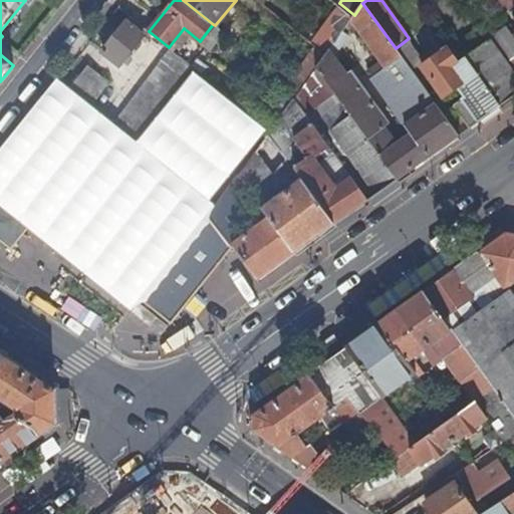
[(513,0),(501,0),(507,8),(513,3),(513,0)]
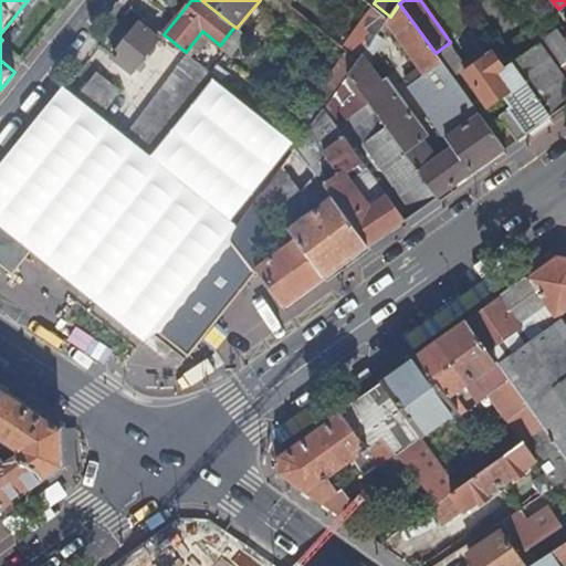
[(357,88),(376,114),(385,125),(364,140),(417,211),(505,148),(452,76),(436,53),(399,3),(390,17),(388,18),(387,20),(421,70),(409,79),(413,85),(412,86),(450,139),(444,143),(449,148),(436,157),(426,142),(429,138),(386,79),(380,83),(366,63),(362,55),(358,60),(328,102),(324,107),(333,121),(357,88)]
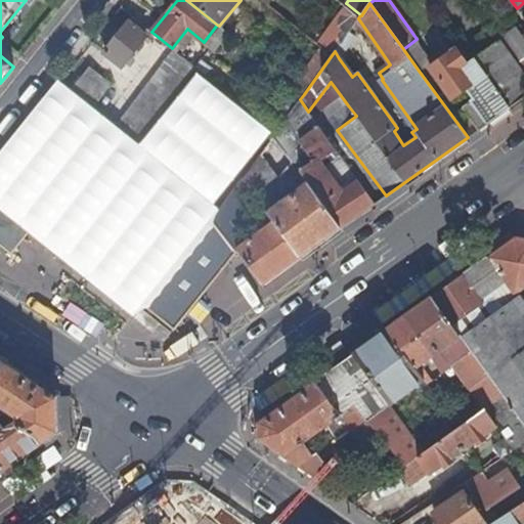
[(153,39),(129,19),(105,50),(123,64),(143,39),(148,43),(153,39)]
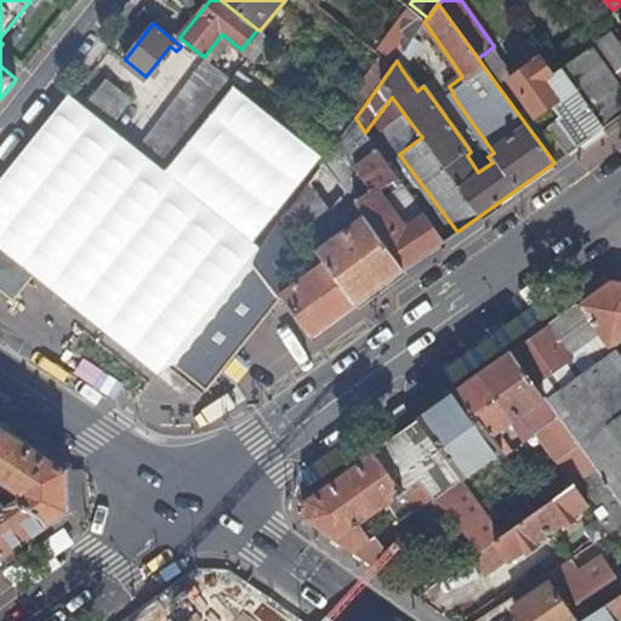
[(597,43),(620,75),(620,40),(613,30),(597,43)]
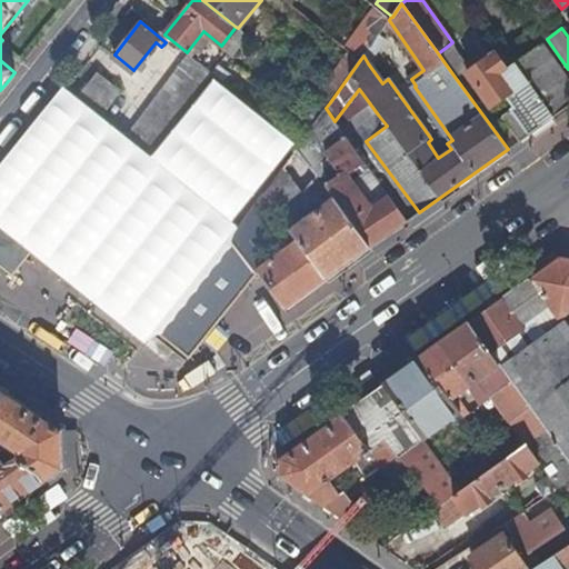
[(385,39),(379,33),(363,56),(368,63),(385,39)]
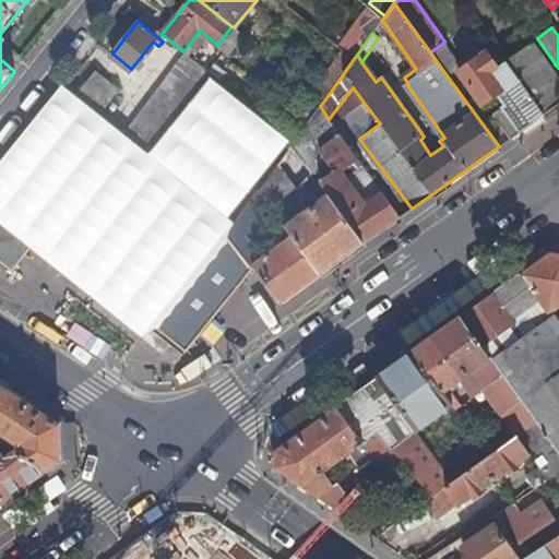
[(558,78),(532,40),(506,59),(545,114),(558,104),(558,78)]
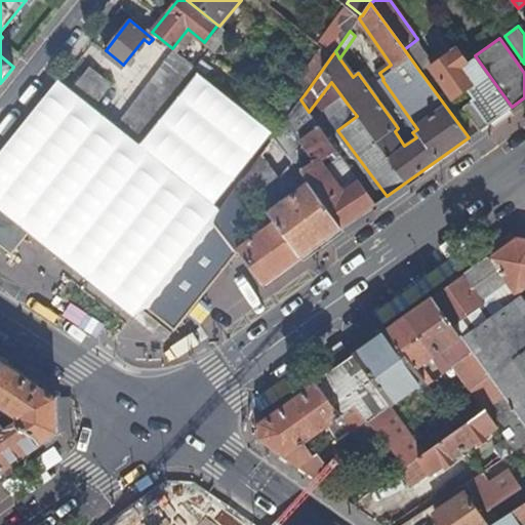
[(417,39),(404,49),(419,71),(433,61),(417,39)]
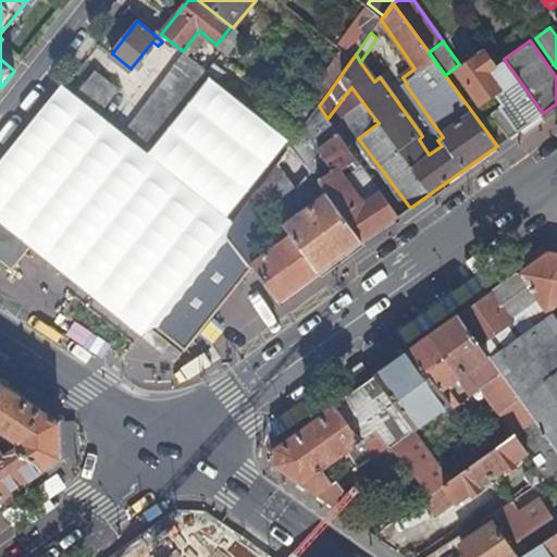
[(502,106),(519,131),(543,113),(504,59),(495,65),(484,51),(457,70),(481,103),(496,93),(504,103),(502,106)]
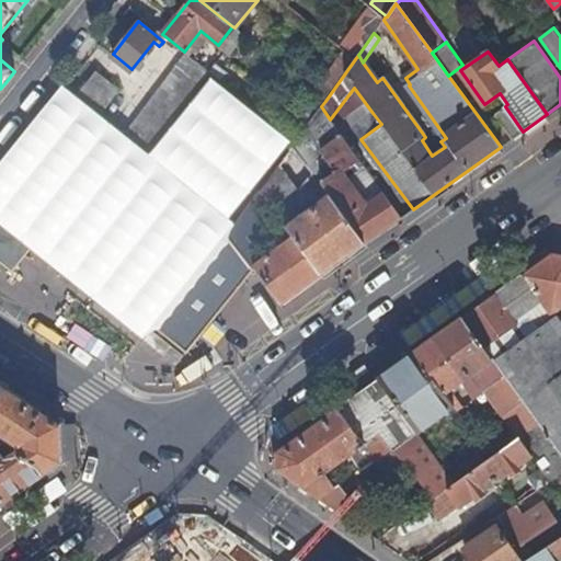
[(186,53),(127,133),(150,151),(210,72),(190,55),(186,53)]
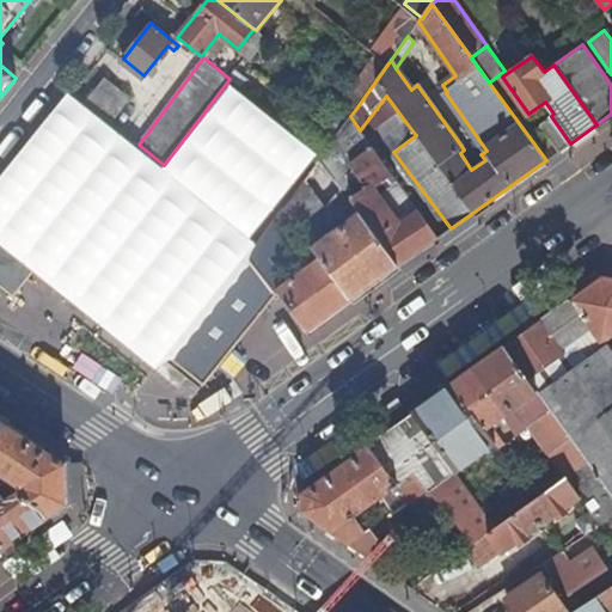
[(346,95),(359,102),(373,77),(359,69),(346,95)]
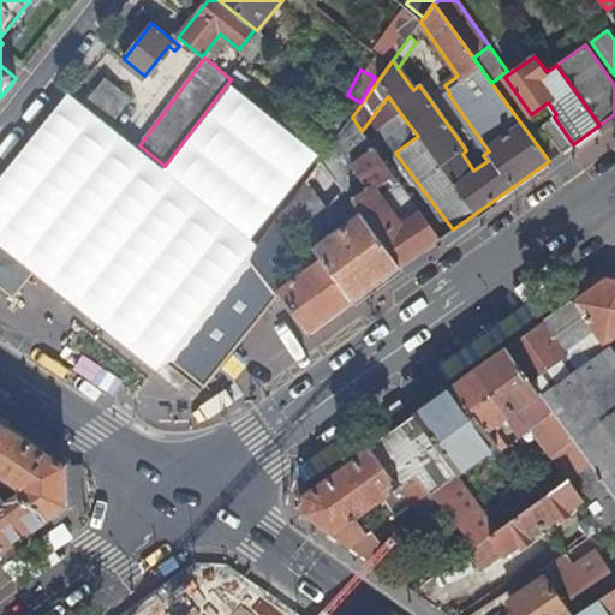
[(103,76),(84,101),(109,121),(130,96),(103,76)]
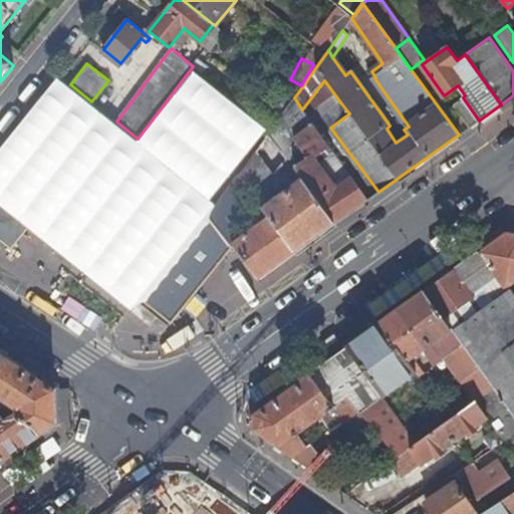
[(56,75),(0,147),(0,234),(19,250),(36,229),(134,309),(144,299),(173,322),(201,285),(232,244),(212,218),(238,175),(268,134),(193,66),(138,139),(116,121),(91,101),(70,84),(56,75)]
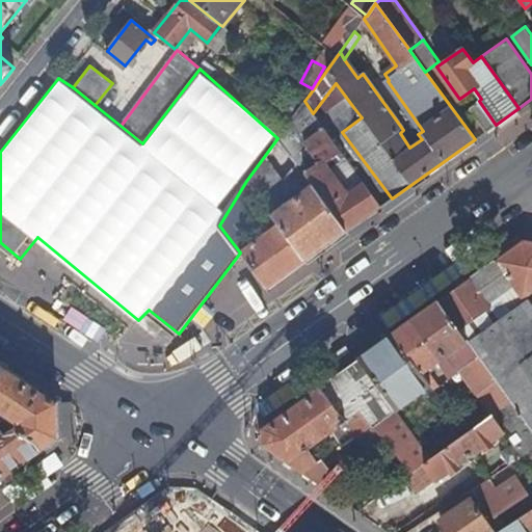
[(302,90),(287,111),(293,116),(304,101),(309,96),(302,90)]
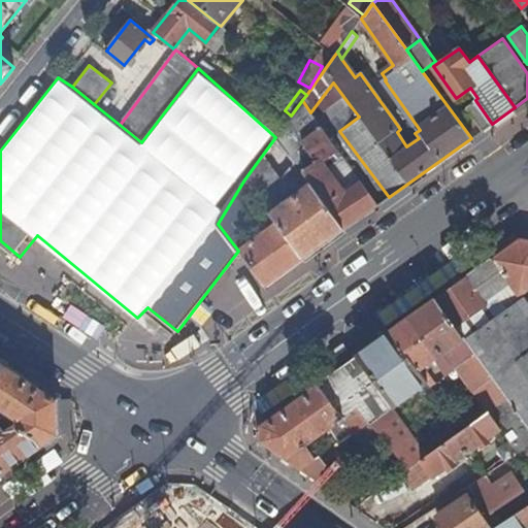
[(259,113),(281,130),(291,116),(285,110),(270,99),(259,113)]
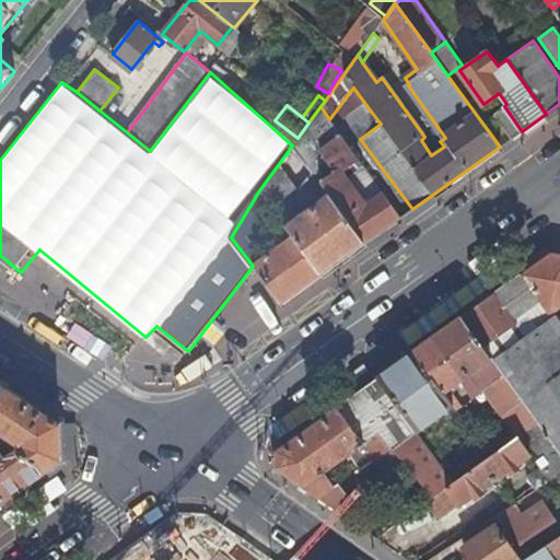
[(335,171),(321,182),(365,243),(403,217),(386,195),(369,208),(342,171),(354,162),(358,166),(362,163),(329,119),(321,106),(308,123),(298,138),(295,141),(292,144),(313,174),(328,163),(335,171)]
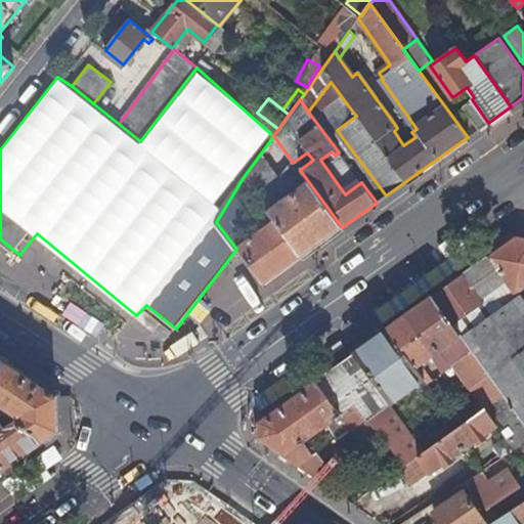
[(356,116),(348,105),(330,119),(337,130),(356,116)]
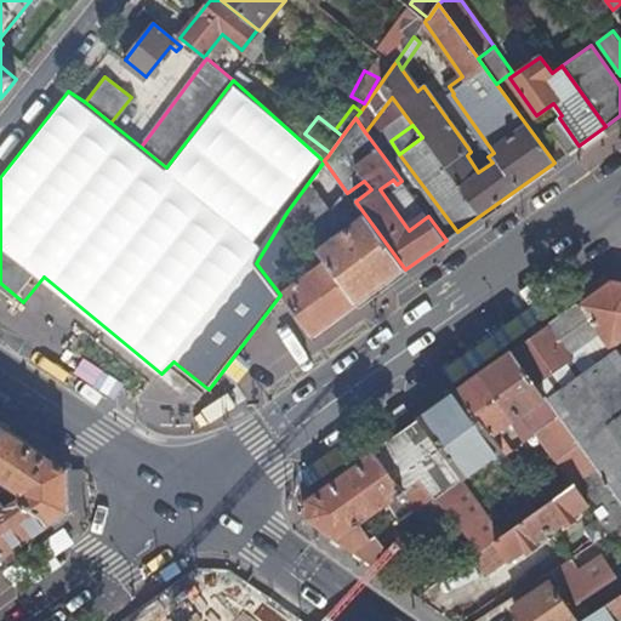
[(308,239),(347,193),(324,160),(324,161),(288,211),(308,239)]
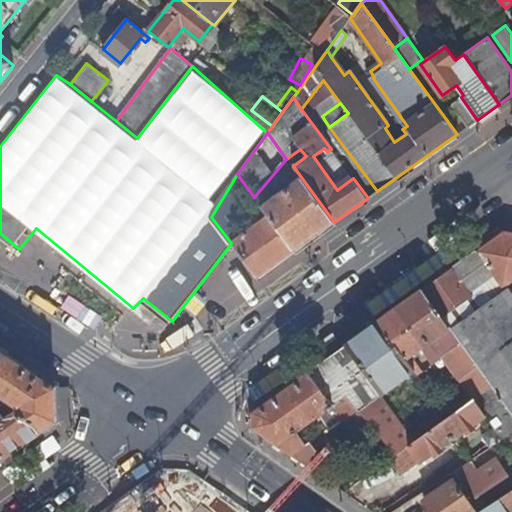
[(306,156),(300,149),(286,159),(292,167),(293,166),(306,156)]
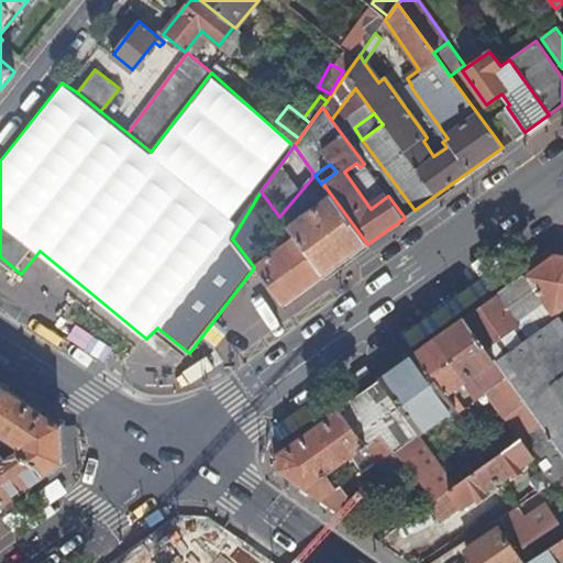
[(322,183),(321,184),(331,196),(366,245),(367,244),(322,183)]
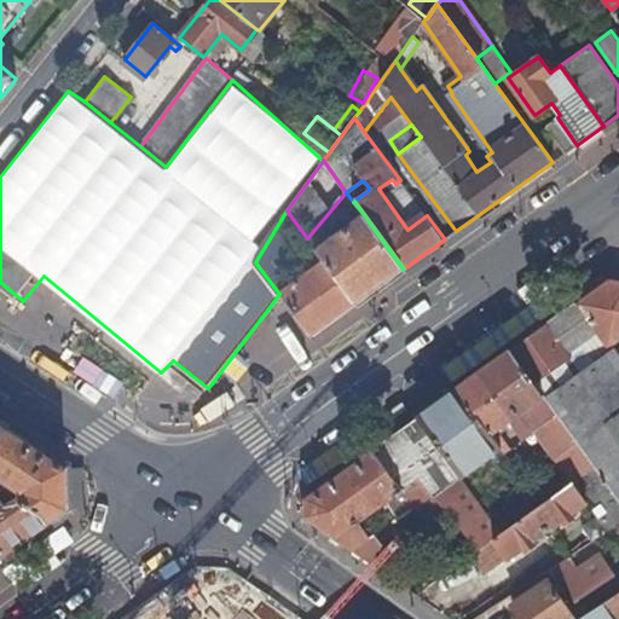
[(364,215),(316,250),(324,261),(356,304),(403,270),(364,215)]
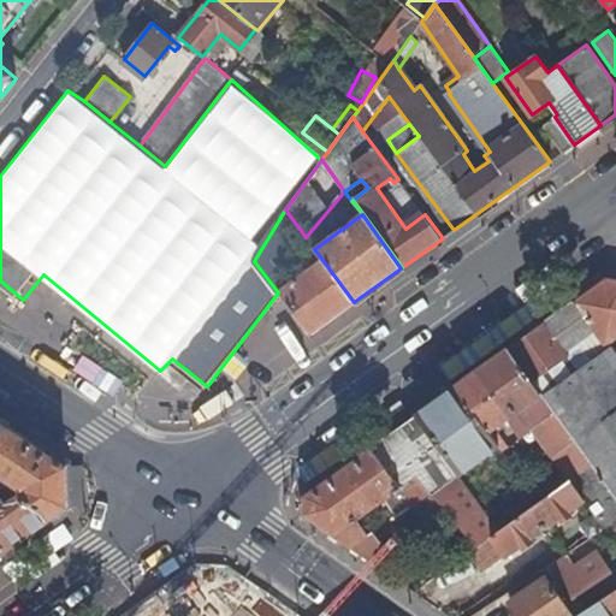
[(323,260),(278,292),(282,297),(308,335),(354,302),(323,260)]
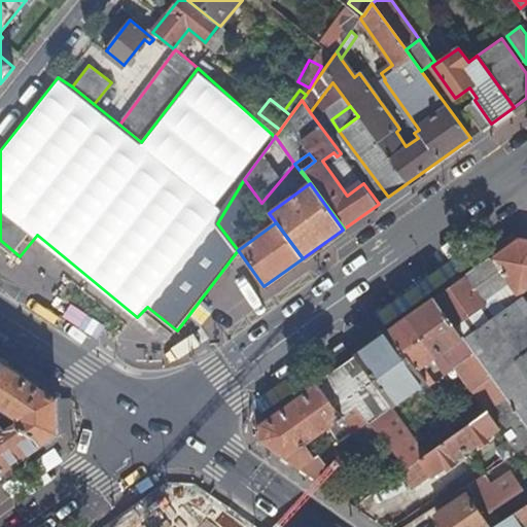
[(526,238),(519,238),(436,297),(485,365),(507,396),(489,410),(501,427),(518,450),(526,445),(526,444),(526,300),(521,291),(526,286),(526,238)]
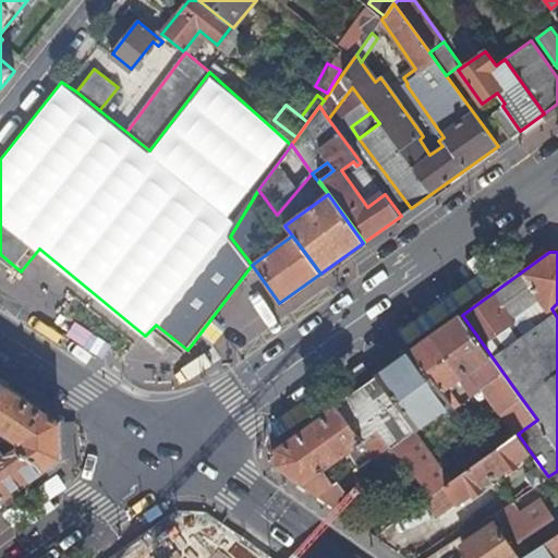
[(484,389),(493,401),(513,387),(462,315),(413,349),(443,390),(458,379),(472,398),(484,389)]
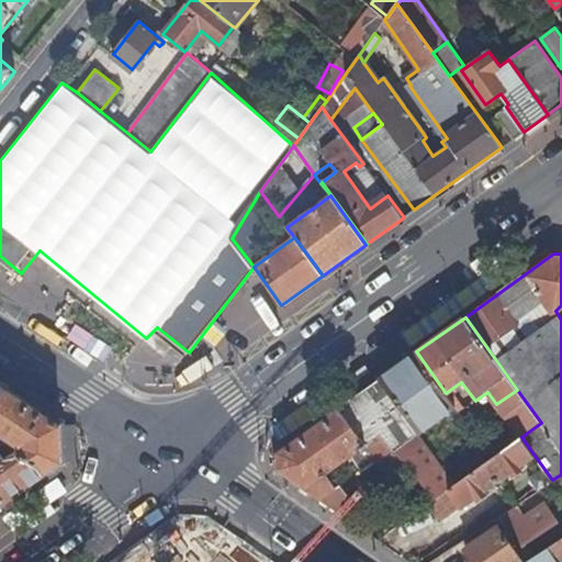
[(417,430),(453,404),(446,393),(416,351),(380,378),(417,430)]
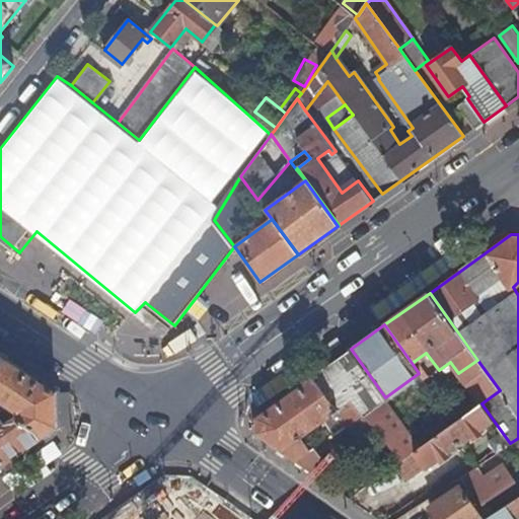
[(351,349),(313,376),(340,411),(352,401),(363,415),(401,460),(415,451),(421,447),(385,397),(351,349)]
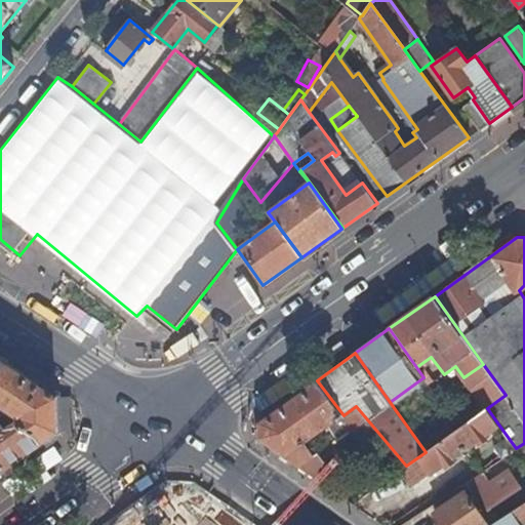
[(0,472),(56,432),(61,395),(0,358),(0,472)]
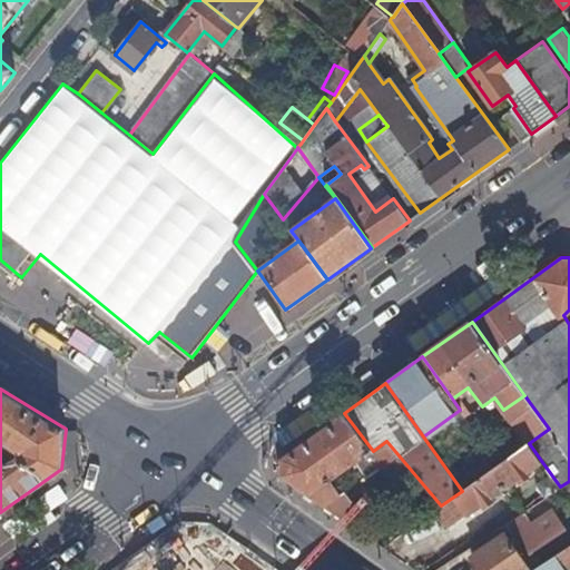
[(524,395),(503,410),(528,444),(529,443),(549,429),(524,395)]
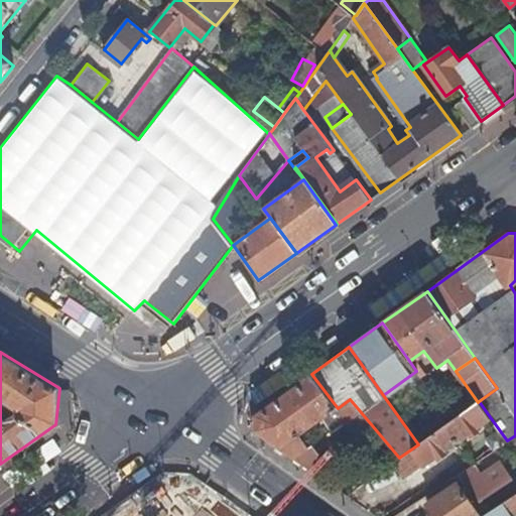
[(347,421),(361,412),(350,399),(338,408),(311,374),(269,404),(255,414),(256,430),(280,447),(294,458),(309,469),(324,458),(313,443),(309,446),(300,433),(323,418),(333,430),(347,420),(347,421)]
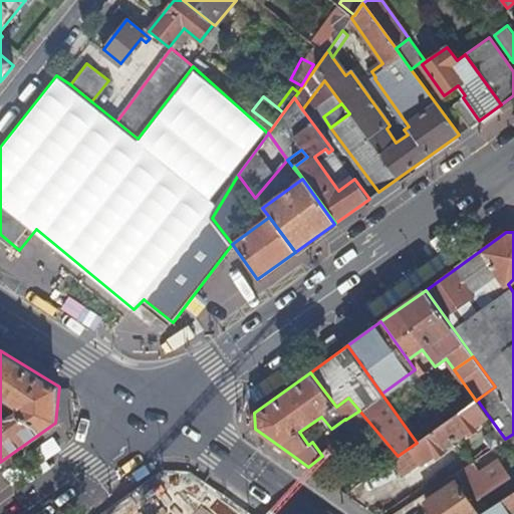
[(411,447),(421,462),(422,463),(456,440),(489,417),(477,400),(476,401),(450,419),(444,423),(417,443),(411,447)]
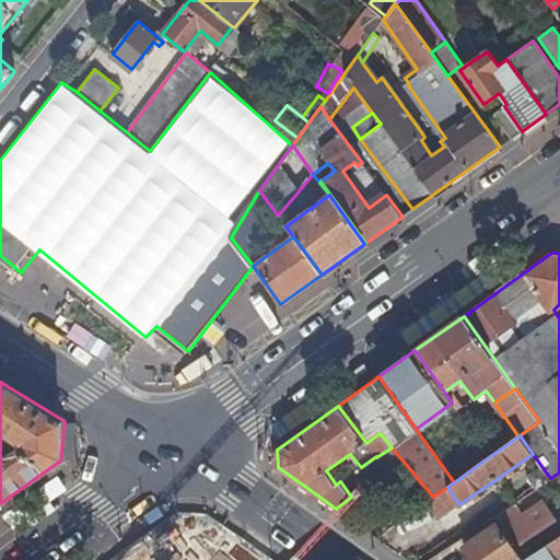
[(424,503),(436,518),(458,503),(447,487),(433,497),(424,503)]
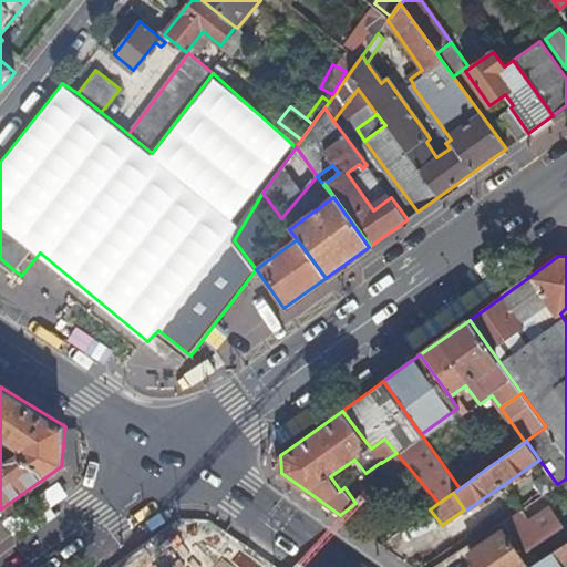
[(503,529),(468,552),(478,566),(523,566),(527,565),(503,529)]
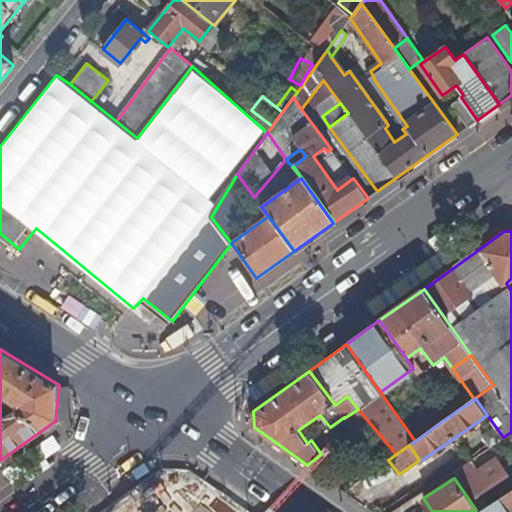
[(511,511),(511,489),(477,511),(511,511)]
